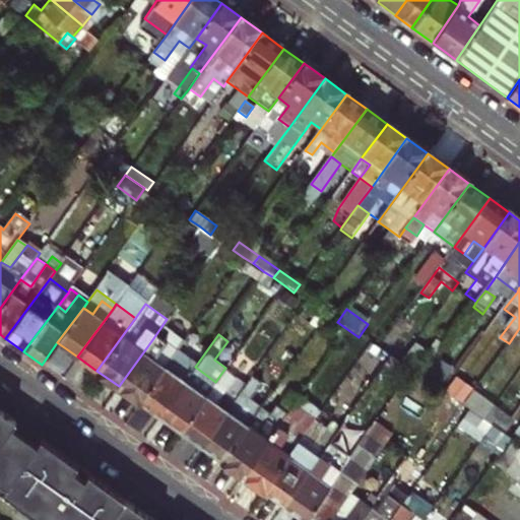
[(176,352),(153,338),(119,386),(141,402),(176,352)]
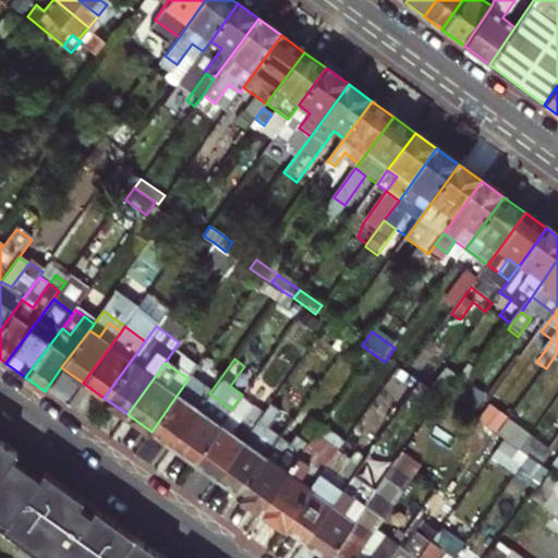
[(189,378),(152,432),(172,446),(209,393),(189,378)]
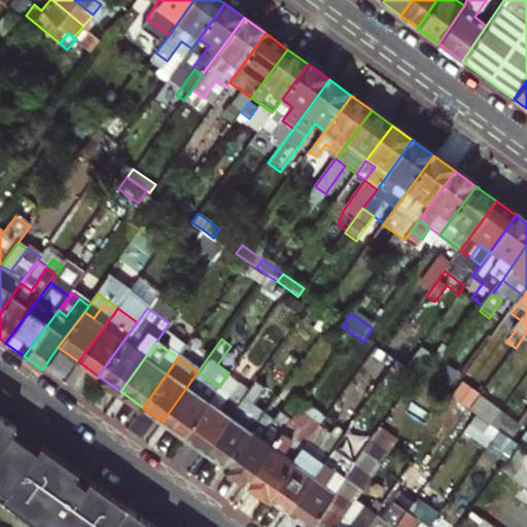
[(198,372),(163,421),(183,436),(218,387),(198,372)]
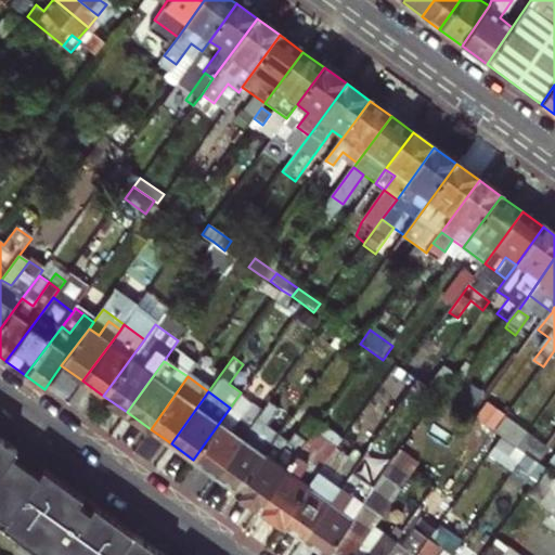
[(253,424),(230,408),(193,460),(216,475),(253,424)]
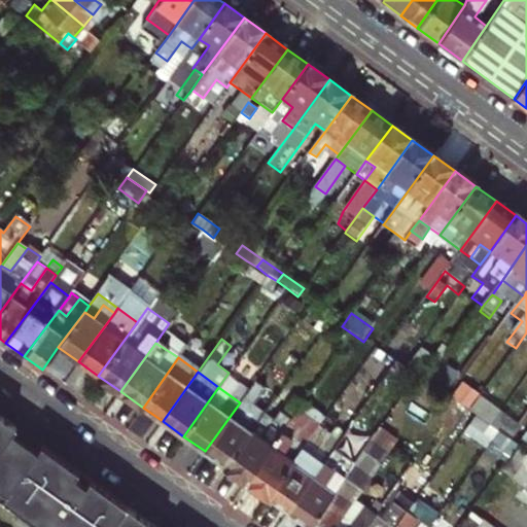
[(224,465),(264,411),(264,410),(244,396),(240,402),(205,451),(224,465)]
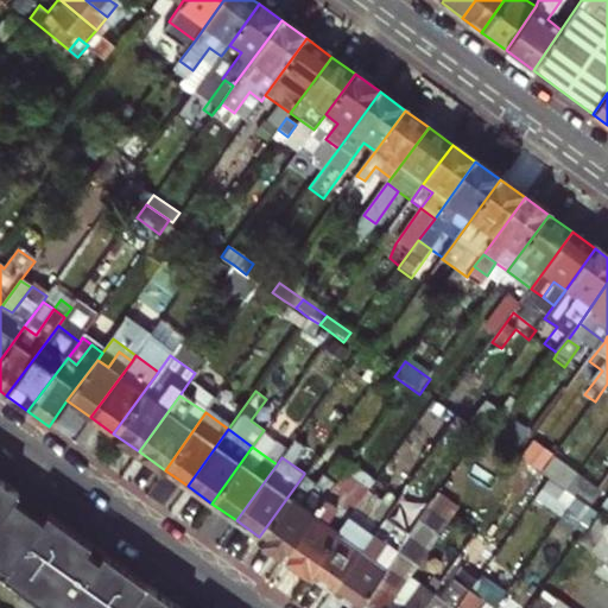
[(562,494),(572,477),(551,462),(540,479),(562,494)]
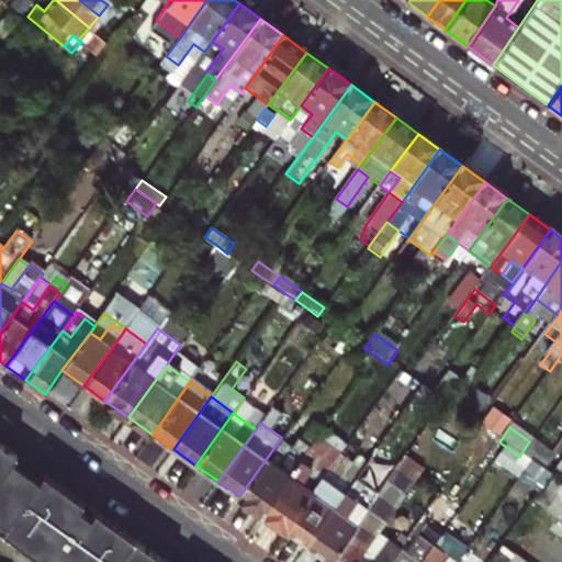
[(291,445),(281,438),(239,496),(263,513),(300,461),(316,439),(303,429),(291,445)]
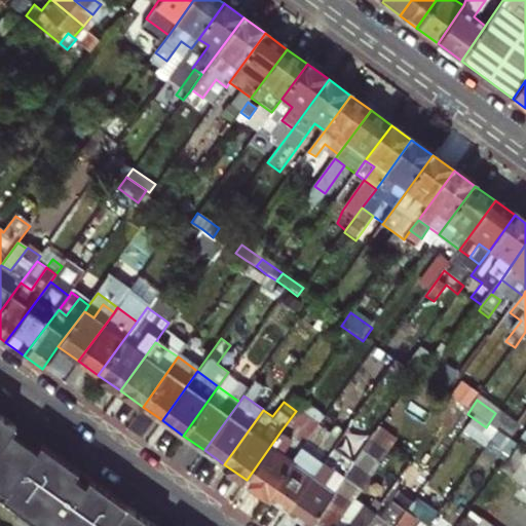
[(0,445),(11,429),(15,424),(0,412),(0,445)]
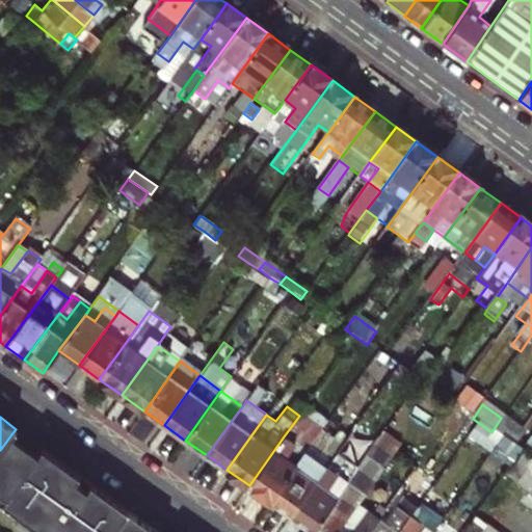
[(351,431),(340,447),(361,462),(372,447),(351,431)]
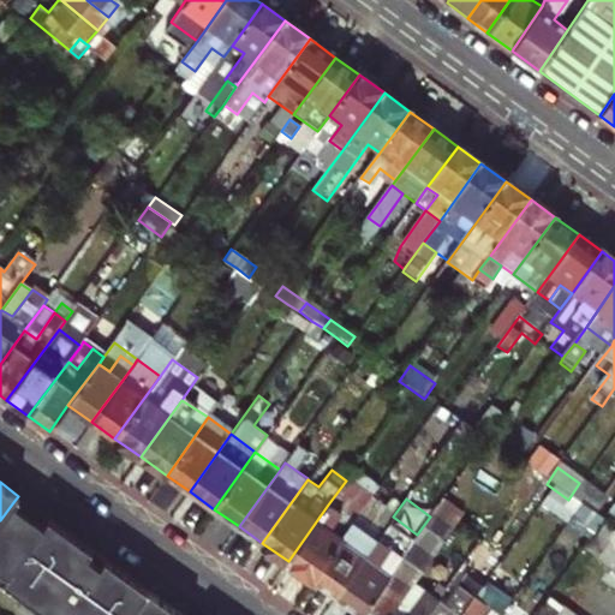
[(0,567),(10,574),(46,525),(29,514),(13,502),(0,520),(0,567)]
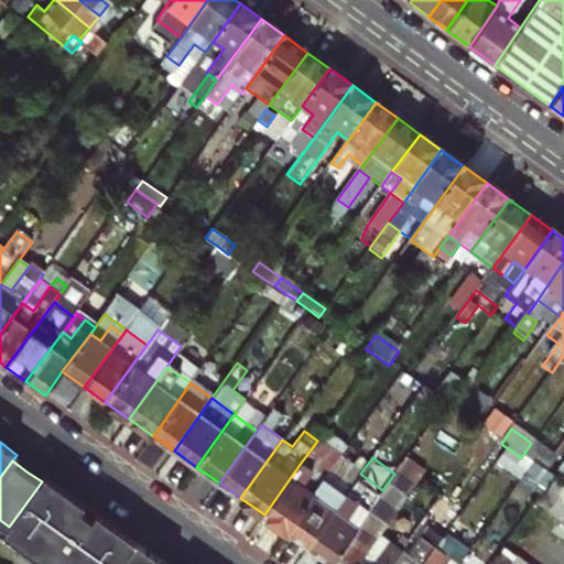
[(313,472),(301,463),(264,514),(285,530),(312,494),(302,487),(313,472)]
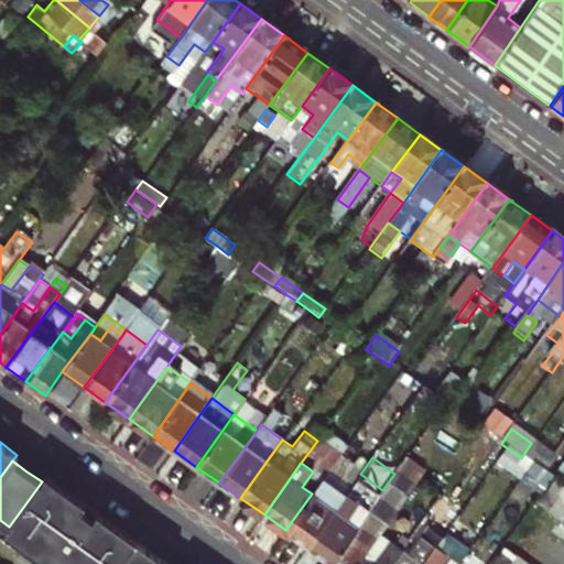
[(531,465),(517,485),(537,499),(550,479),(546,476),(531,465)]
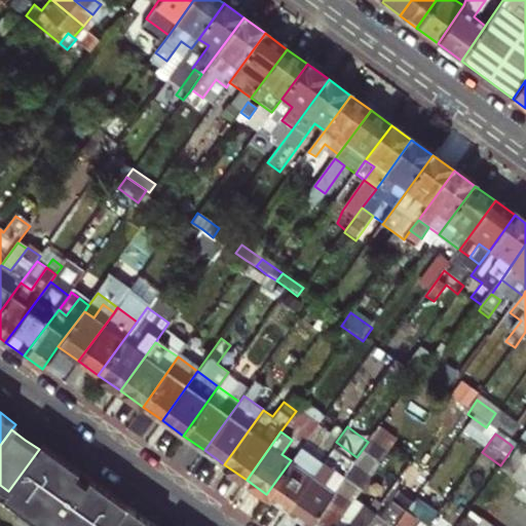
[(516,448),(525,455),(525,441),(516,435),(510,444),(513,447),(516,448)]
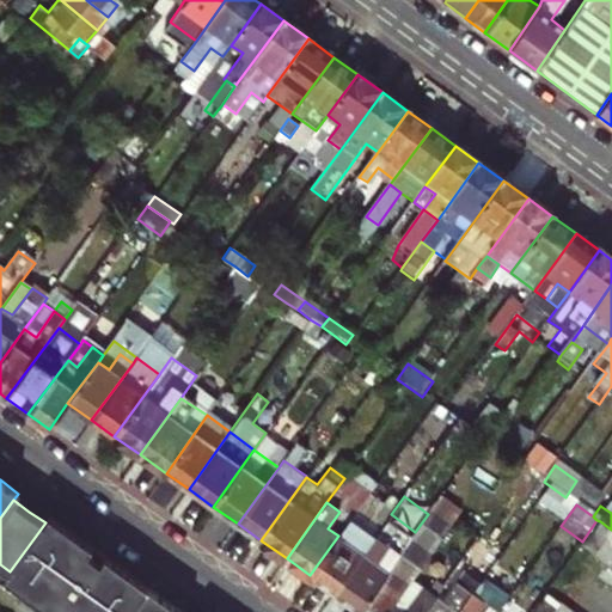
[(387,611),(391,607),(450,526),(430,512),(428,514),(415,532),(387,571),(359,611),(357,611),(387,611)]
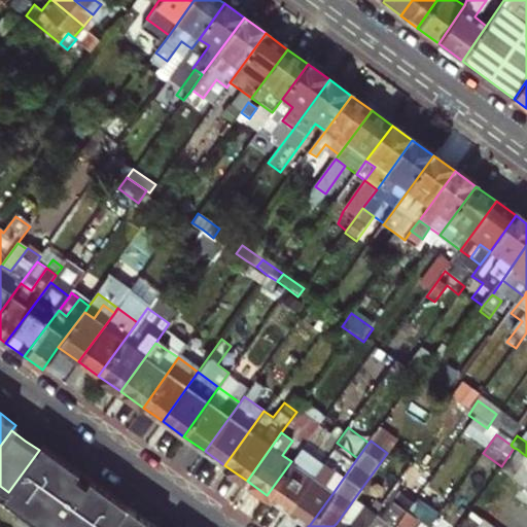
[(39,450),(8,492),(3,498),(19,510),(38,524),(36,526),(156,526),(91,480),(86,486),(76,478),(80,471),(42,445),(39,450)]
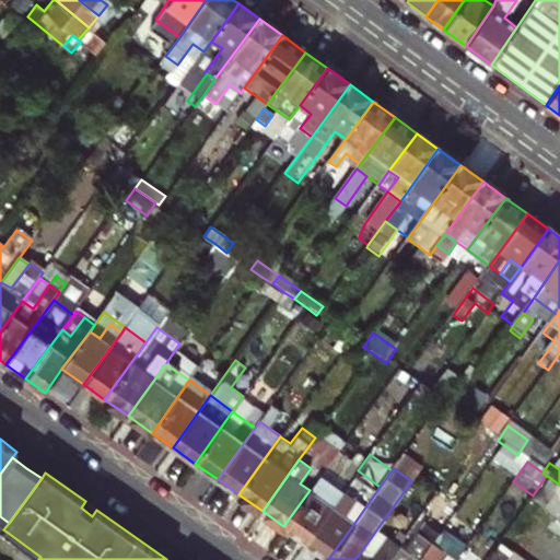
[(559,487),(559,485),(549,477),(532,501),(544,510),(559,487)]
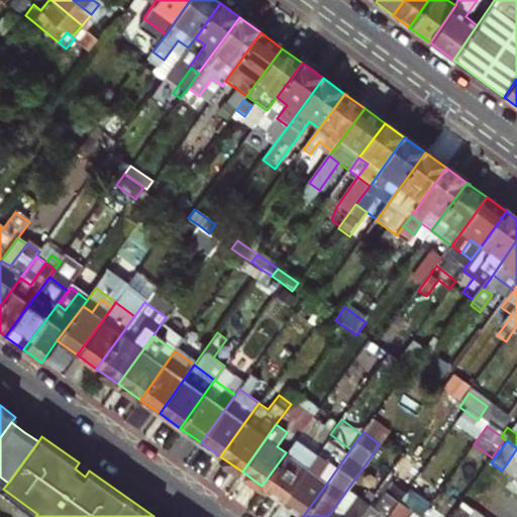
[(296,459),(286,452),(262,486),(283,501),(317,453),(306,445),(296,459)]
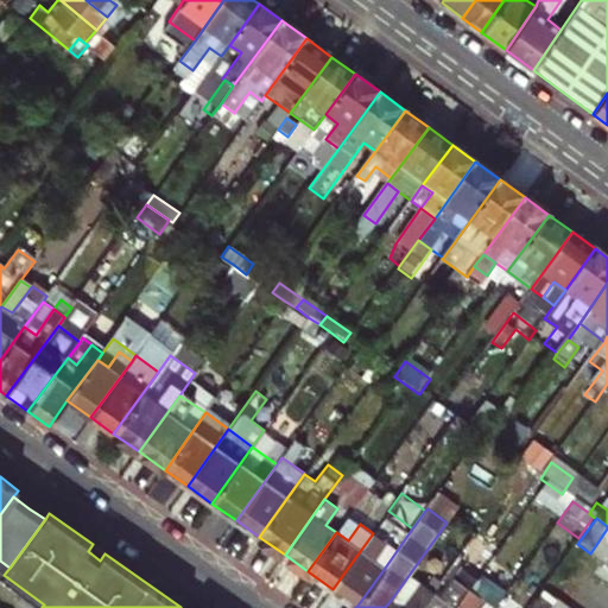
[(373,533),(333,589),(356,607),(385,568),(373,558),(390,536),(378,526),(373,533)]
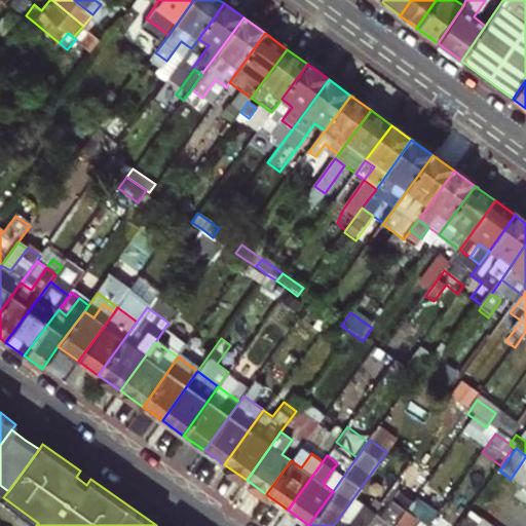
[(522,487),(525,480),(525,457),(511,479),(522,487)]
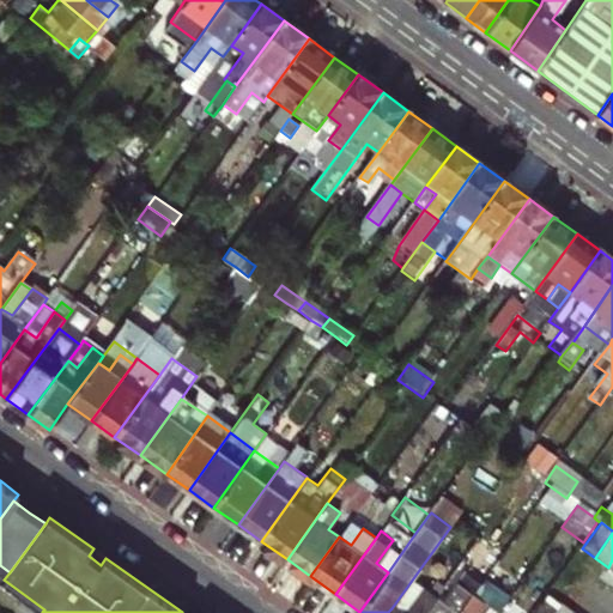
[(101,565),(105,558),(93,548),(89,556),(101,565)]
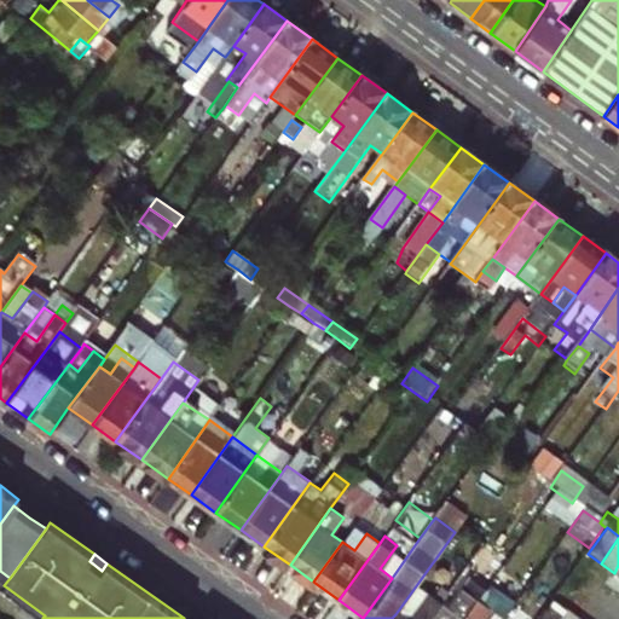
[(463,618),(476,601),(480,596),(466,585),(444,614),(437,611),(431,618),(463,618)]
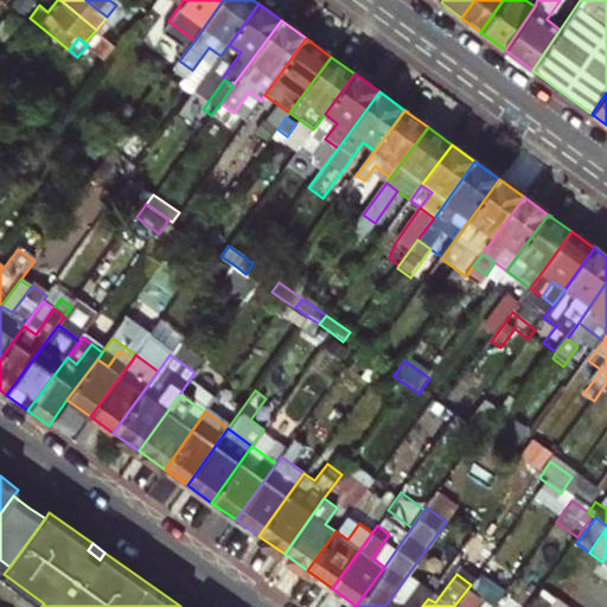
[(420,592),(428,599),(436,587),(427,581),(420,592)]
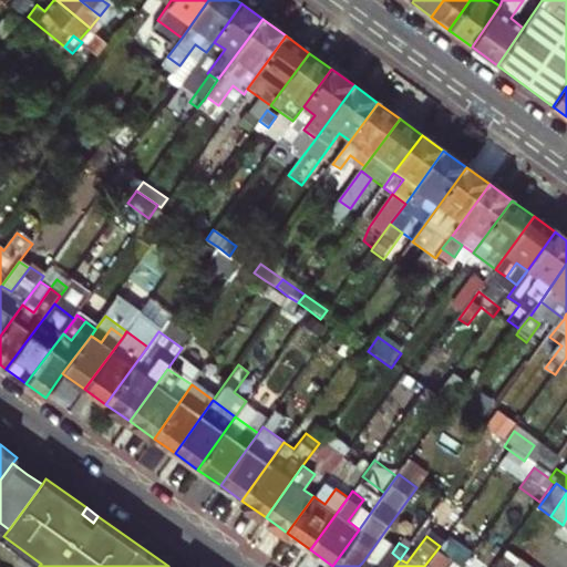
[(16,556),(30,566),(39,566),(41,564),(20,548),(16,556)]
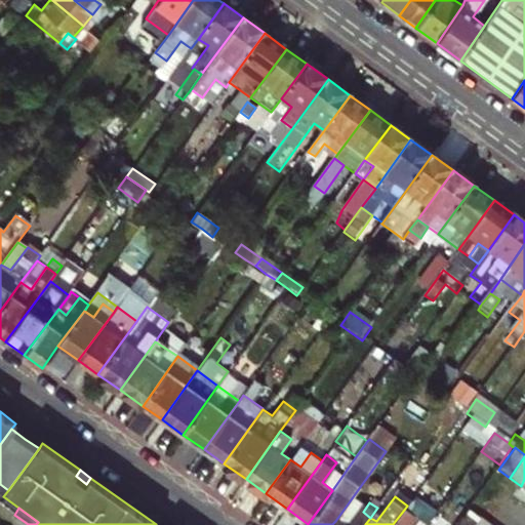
[(342,524),(341,524),(335,521),(332,524),(365,524),(370,518),(363,512),(357,508),(342,524)]
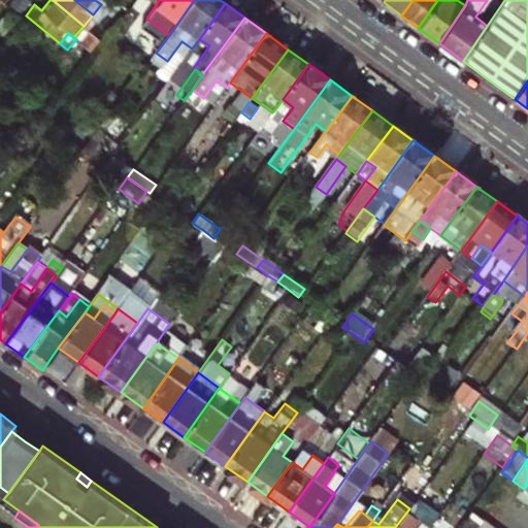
[(415,527),(420,522),(406,513),(395,527),(415,527)]
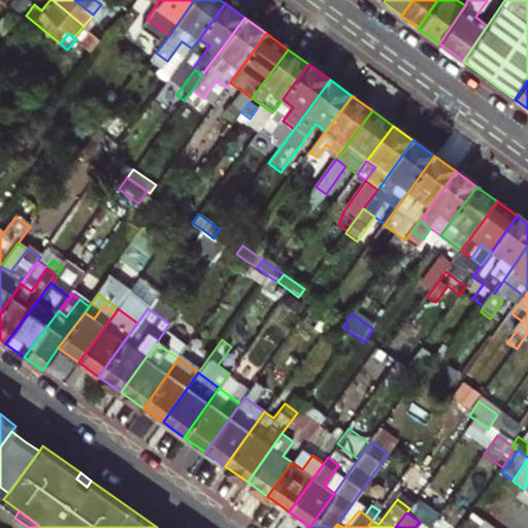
[(461,527),(476,527),(483,521),(471,514),(461,527)]
